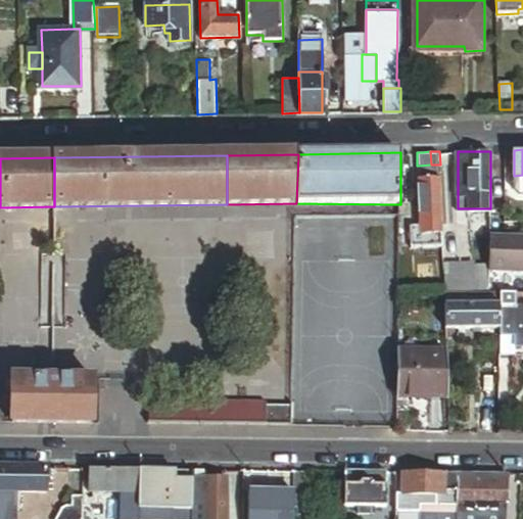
[(442,244),(440,164),(431,164),(419,166),(421,224),(412,225),(412,245),(442,244)]
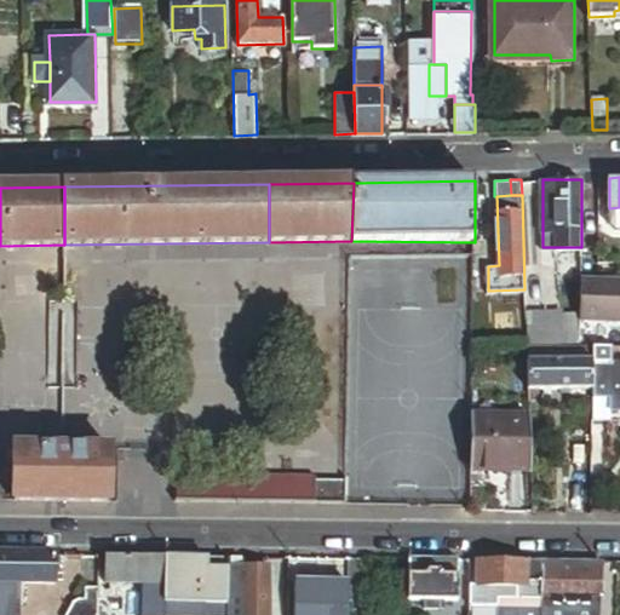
[(619,207),(609,208),(609,223),(613,229),(619,228),(619,207)]
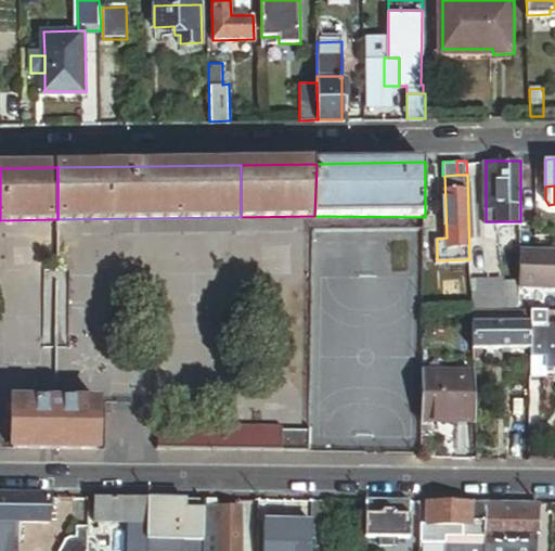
[(554,251),(520,252),(519,286),(554,285),(554,251)]
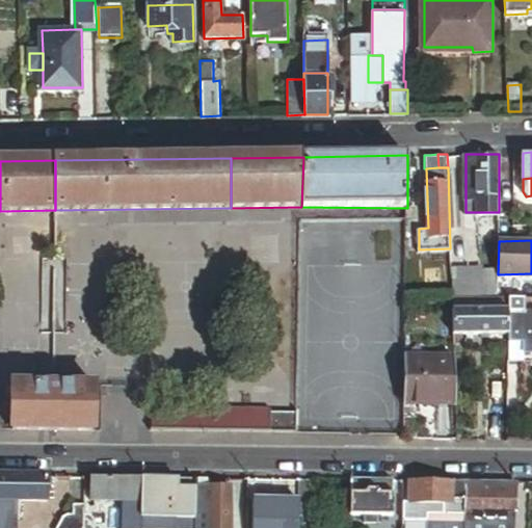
[(452,295),(482,295),(482,266),(452,266),(452,295)]
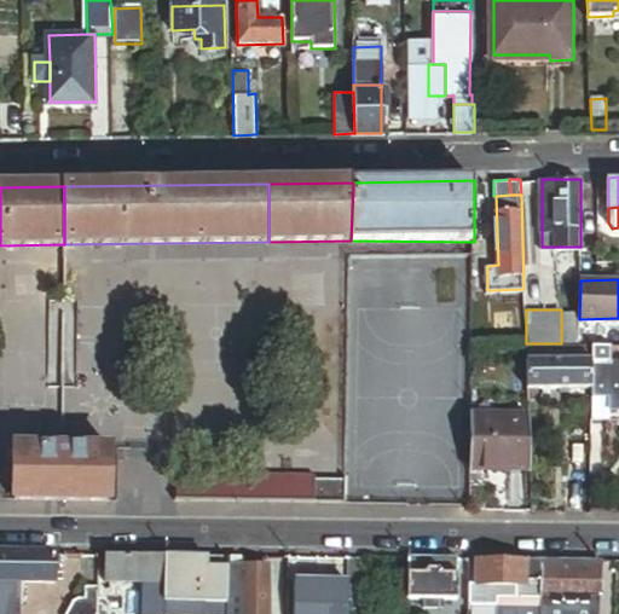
[(561,343),(578,343),(578,310),(561,310),(561,343)]
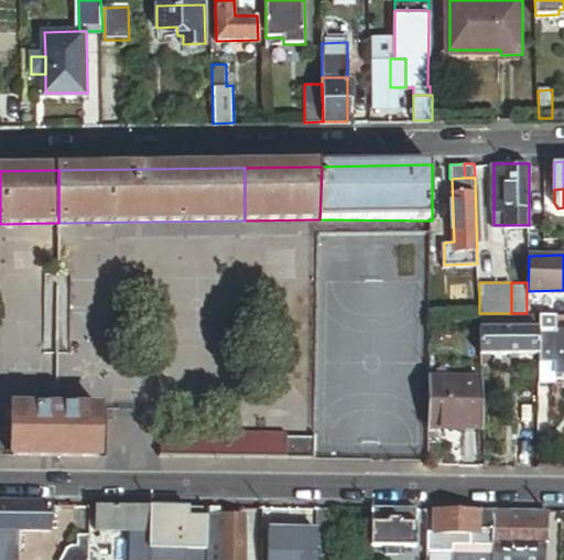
[(540,326),(540,314),(480,314),(481,326),(489,326),(540,326)]
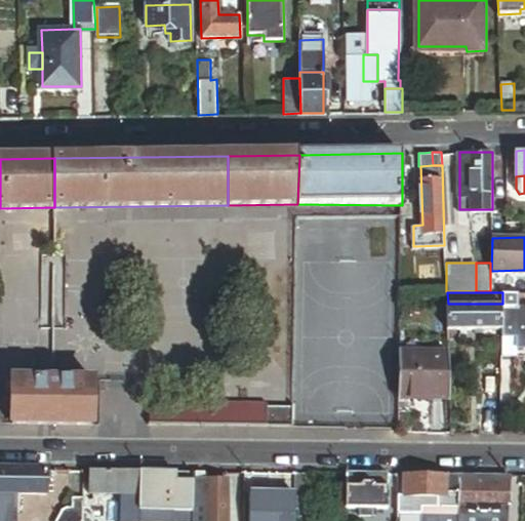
[(448,304),(447,304),(447,327),(449,327),(456,327),(455,304),(448,304)]
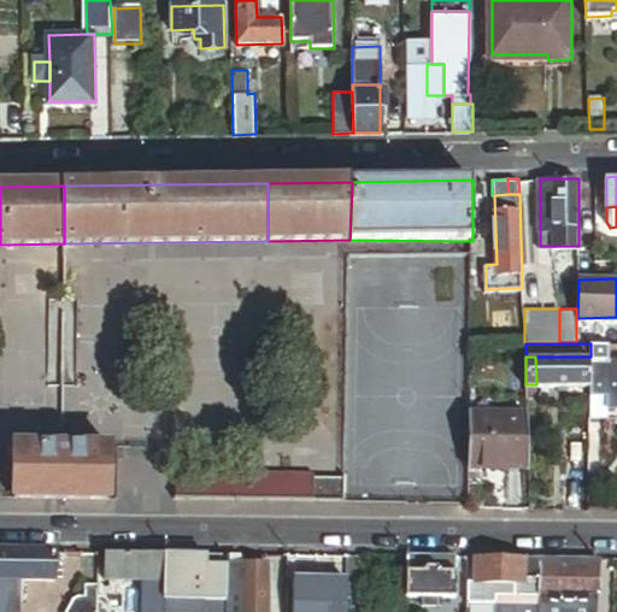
[(591,362),(591,357),(535,357),(536,384),(556,384),(591,384),(591,362)]
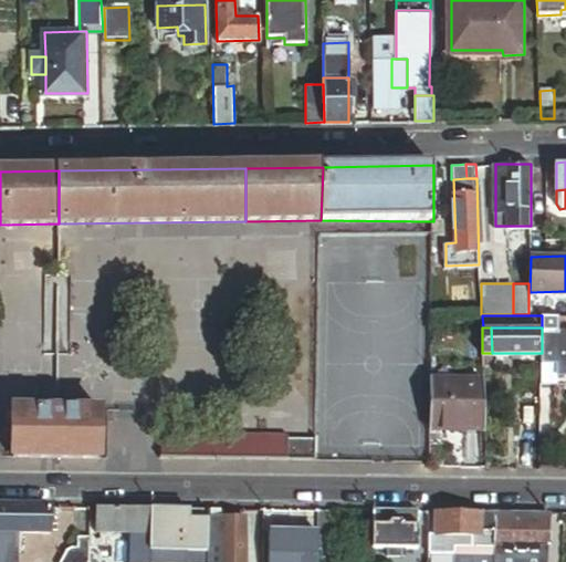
[(557,384),(557,375),(557,332),(542,332),(542,353),(541,384),(557,384)]
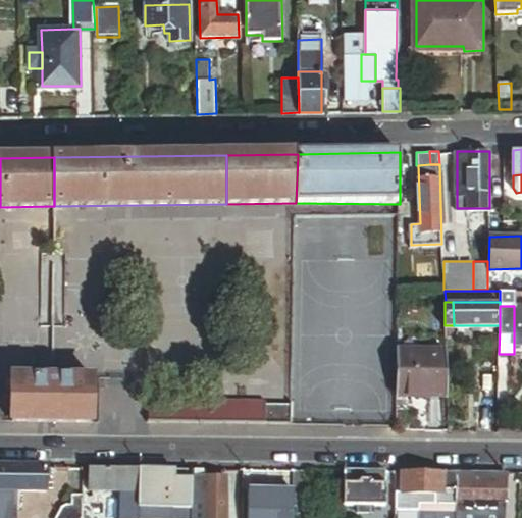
[(446,347),(397,348),(397,396),(421,395),(448,394),(446,347)]
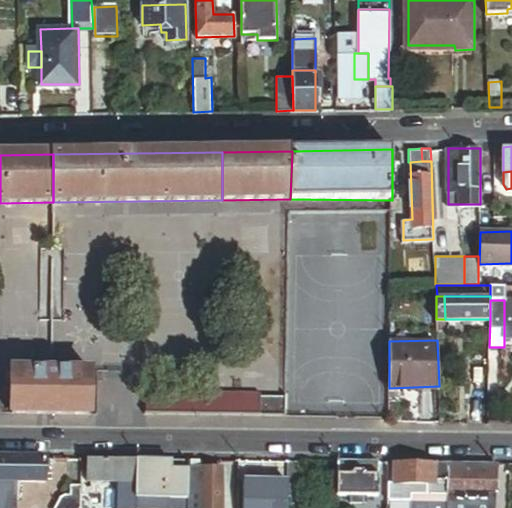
[(13,368),(12,411),(91,412),(91,369),(71,369),(71,371),(59,371),(59,368),(44,368),(44,371),(33,371),(33,368),(13,368)]
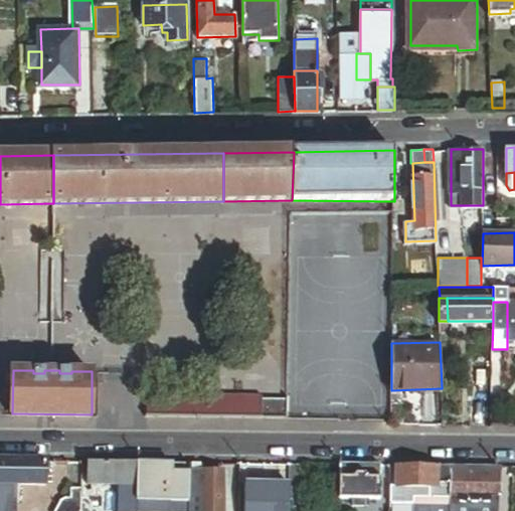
[(262,414),(262,396),(147,395),(147,413),(262,414)]
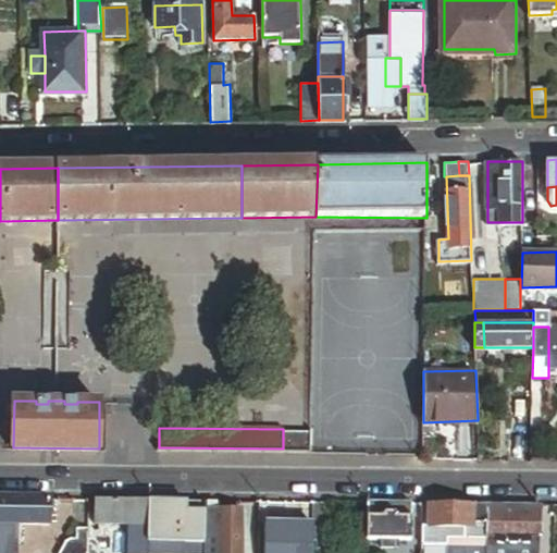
[(283,451),(312,451),(312,430),(283,429),(283,449),(283,451)]
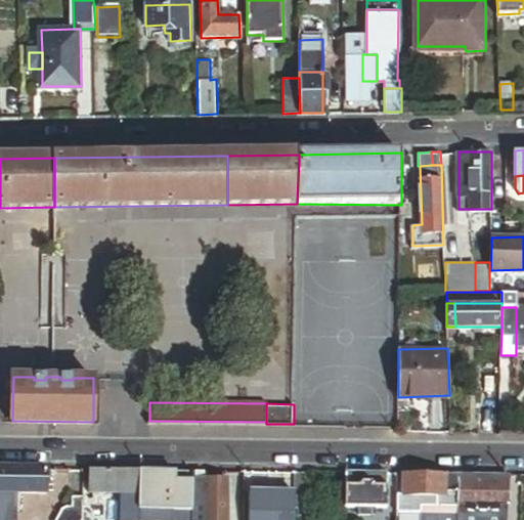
[(38,468),(0,467),(0,489),(23,490),(45,490),(46,475),(46,468),(38,468)]
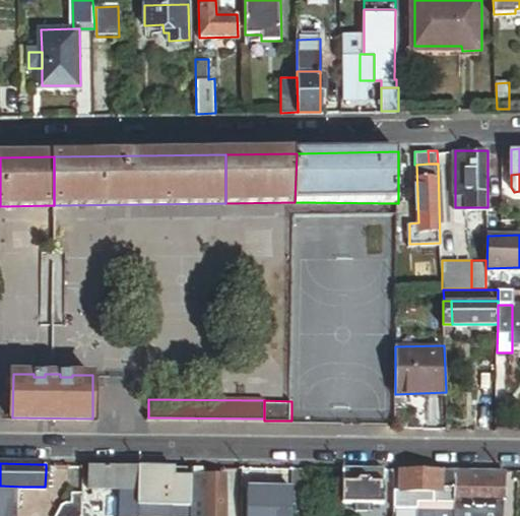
[(112,464),(86,464),(85,487),(120,487),(138,488),(139,464),(112,464)]
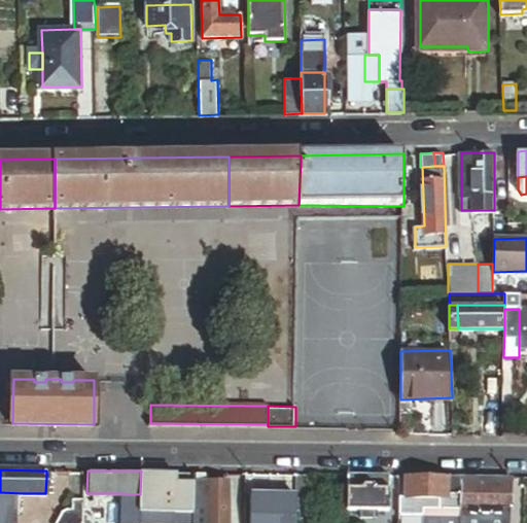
[(141,471),(140,494),(140,522),(191,522),(191,497),(192,472),(168,472),(141,471)]
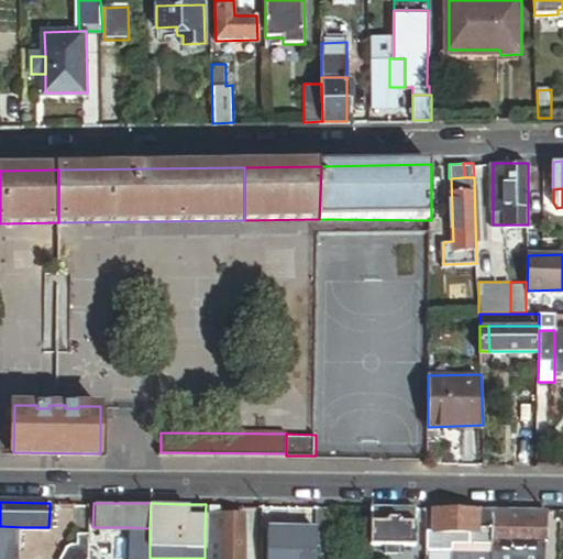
[(321,505),(316,505),(315,529),(315,538),(332,539),(333,507),(323,507),(323,508),(321,508),(321,505)]
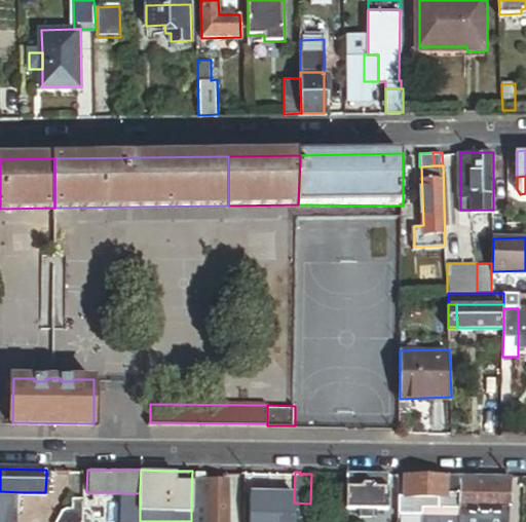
[(372,473),(346,473),(346,507),(359,508),(372,508),(387,508),(387,474),(372,473)]
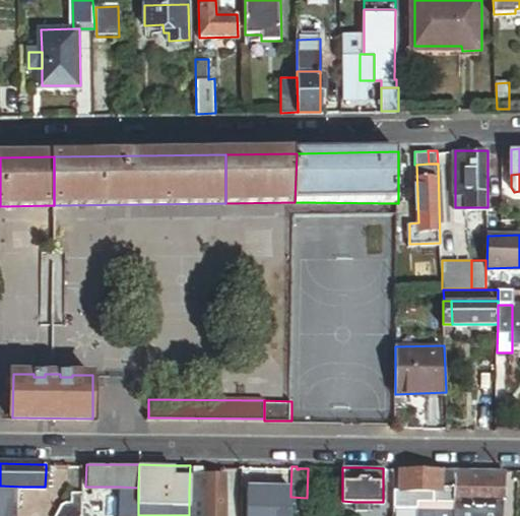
[(392,467),(392,489),(391,508),(424,508),(423,515),(452,515),(452,509),(453,490),(453,473),(453,468),(420,468),(392,467)]
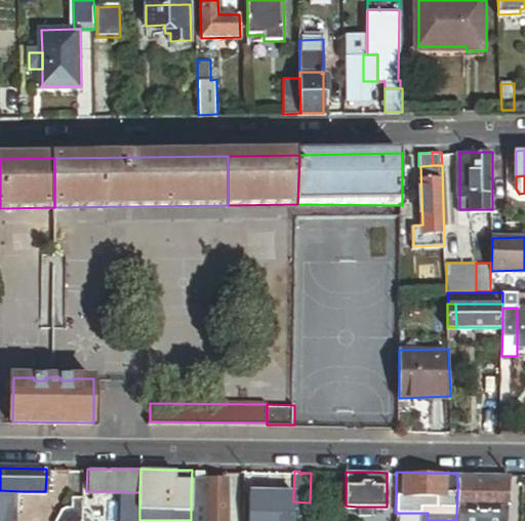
[(457,478),(459,479),(458,520),(506,520),(508,474),(485,474),(457,473),(457,478)]
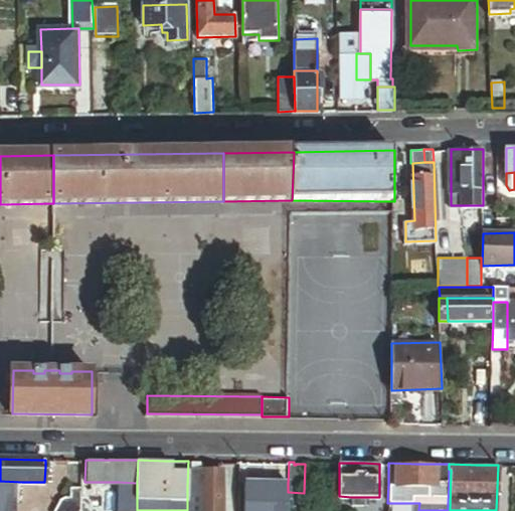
[(190,469),(189,510),(221,510),(222,470),(210,470),(190,469)]
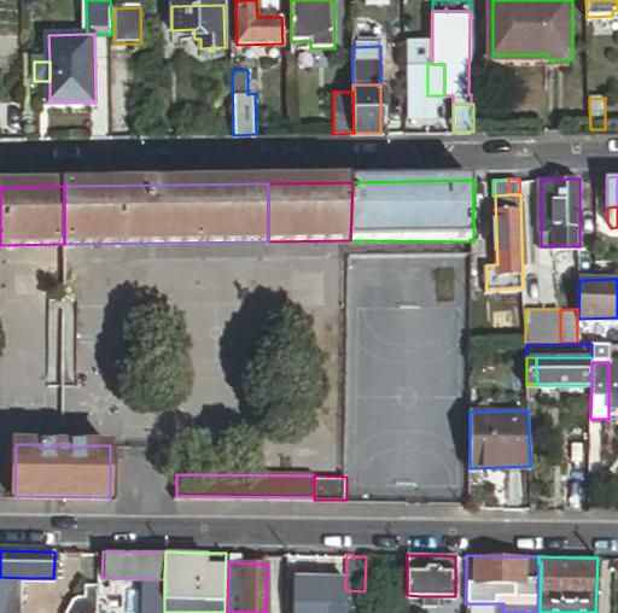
[(0,577),(0,600),(19,601),(27,595),(27,578),(0,577)]
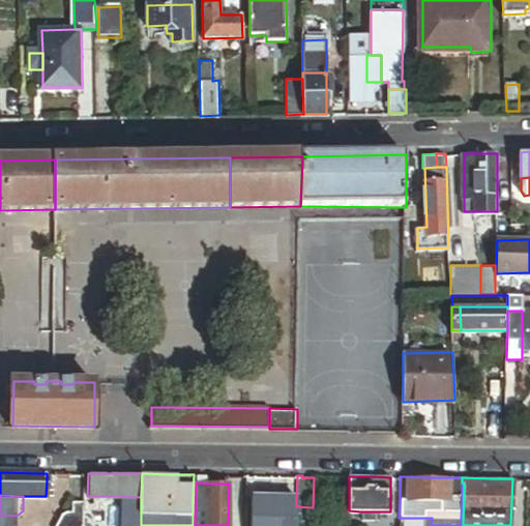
[(141,525),(141,497),(122,496),(122,525),(141,525)]
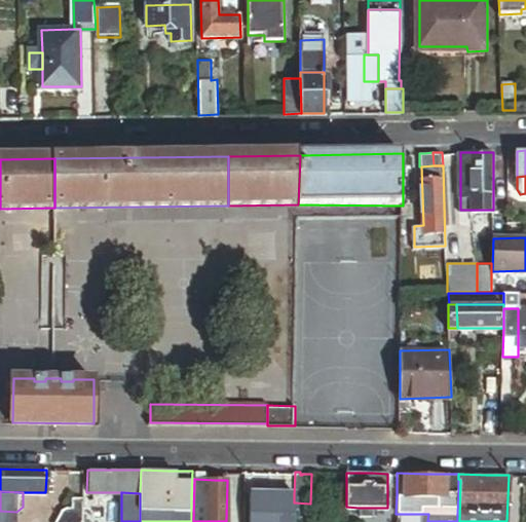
[(293,521),(294,502),(294,494),(273,493),(249,492),(248,521),(293,521)]
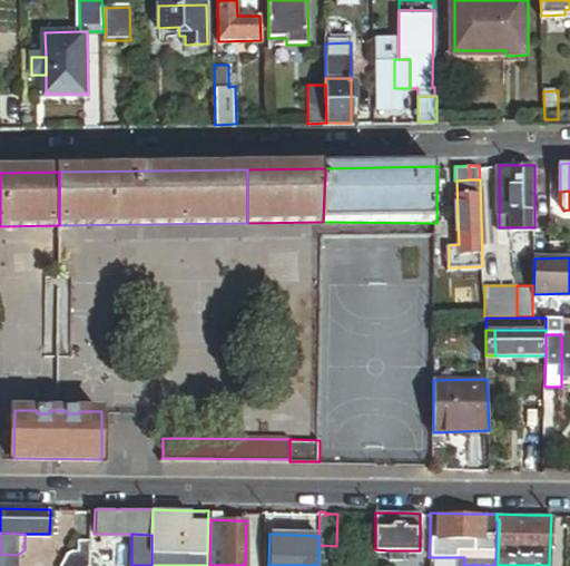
[(89,565),(90,539),(78,539),(78,550),(71,550),(67,552),(60,565),(89,565)]
